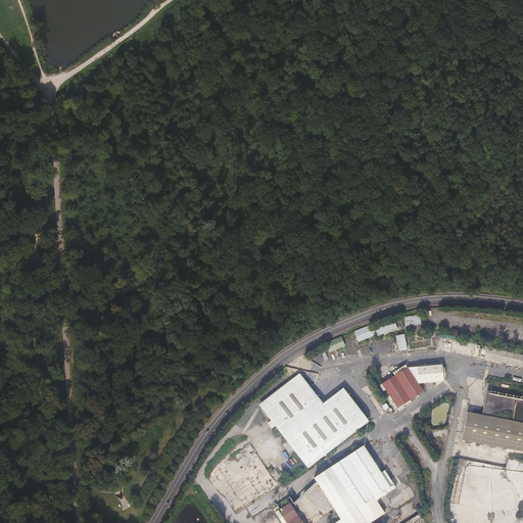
[(398,328),(421,325),(420,315),(403,317),(403,321),(397,322),(398,328)]
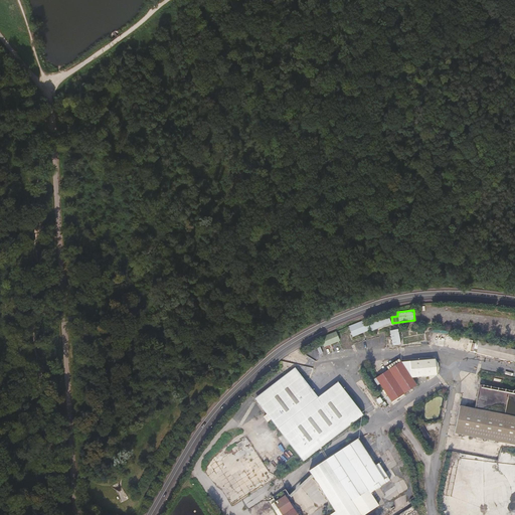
[(385,315),(369,321),(373,330),(389,324),(385,315)]
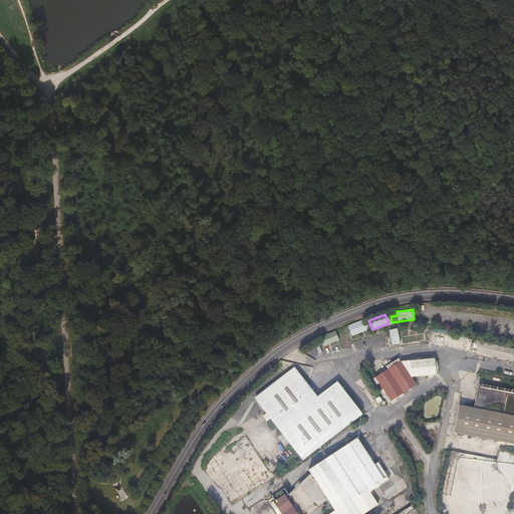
[(369,329),(365,320),(348,327),(351,336),(369,329)]
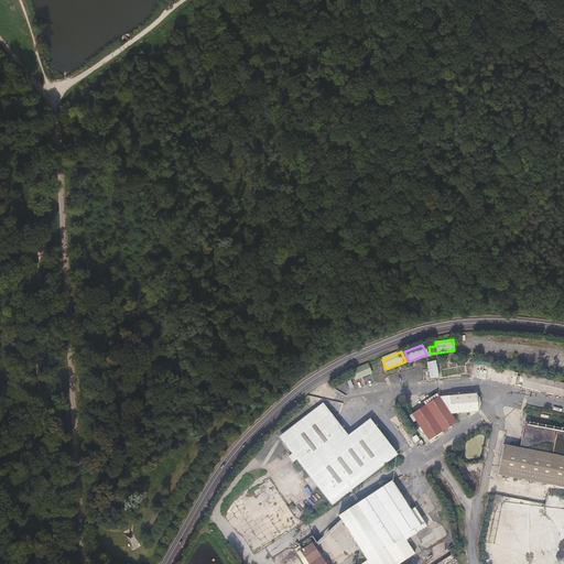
[(375,377),(383,375),(381,360),(371,362),(375,377)]
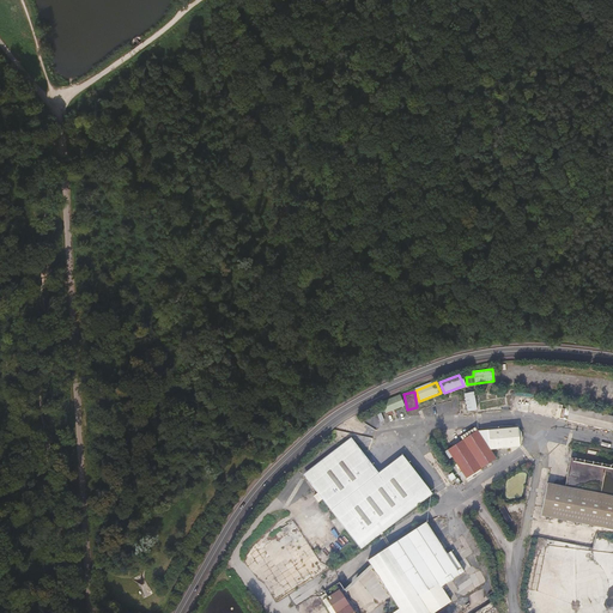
[(473,393),(463,395),(466,413),(477,411),(473,393)]
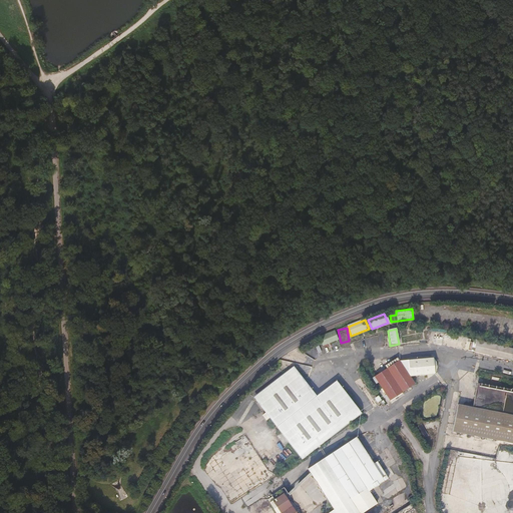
[(323,347),(339,340),(335,331),(319,338),(323,347)]
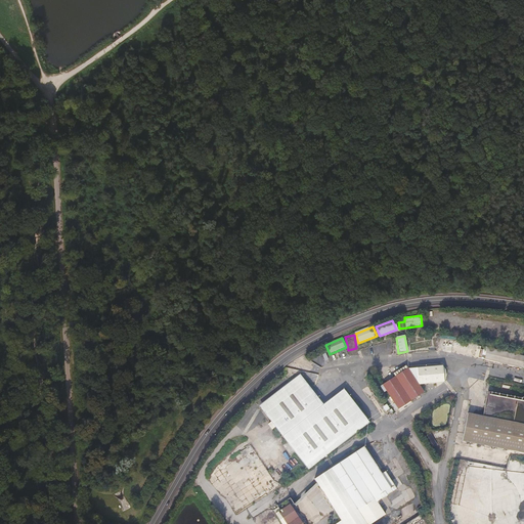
[(442,366),(416,368),(417,382),(419,385),(443,383),(442,366)]
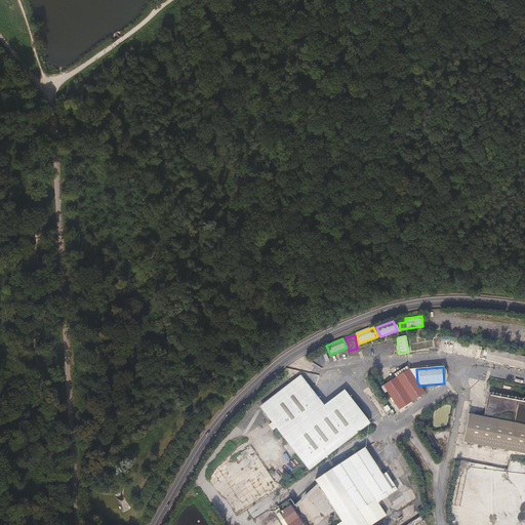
[(408,369),(381,387),(398,411),(425,394),(419,386),(417,382),(408,369)]
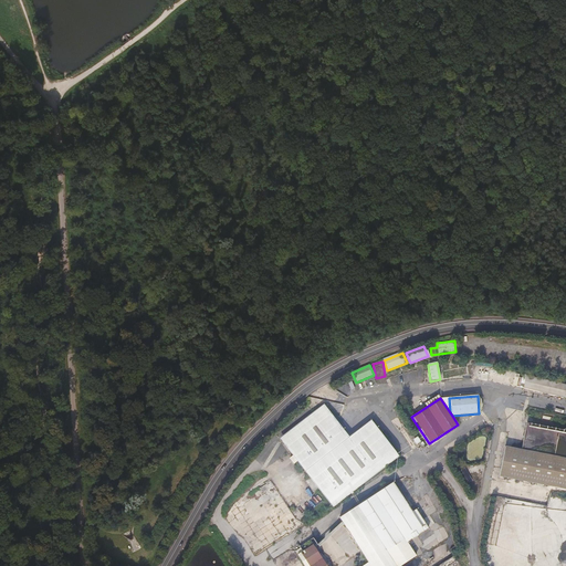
[(325,406),(280,440),(334,509),(399,457),(371,421),(350,438),(325,406)]
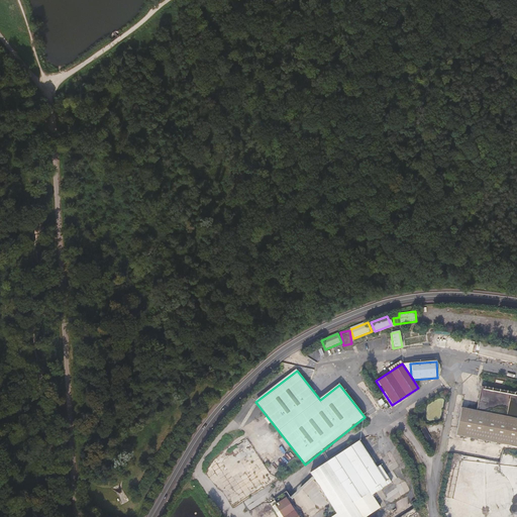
[(476,411),(460,409),(454,437),(516,448),(516,397),(480,390),(476,411)]
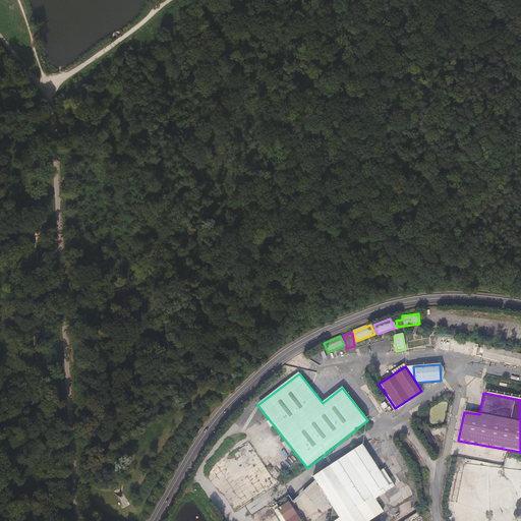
[(360,445),(312,477),(341,520),(369,520),(383,513),(374,500),(391,489),(360,445)]
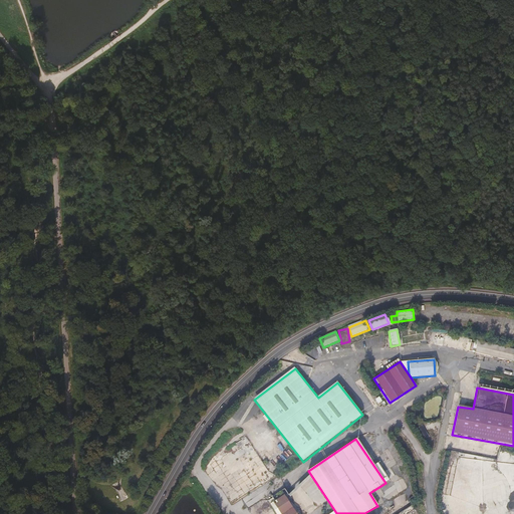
[(118,500),(125,499),(123,489),(116,490),(118,500)]
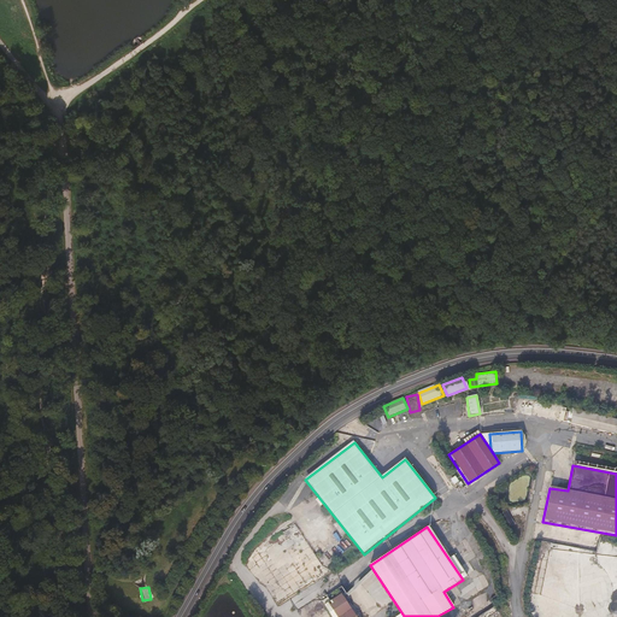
[(357,616),(341,594),(324,605),(333,616),(357,616)]
